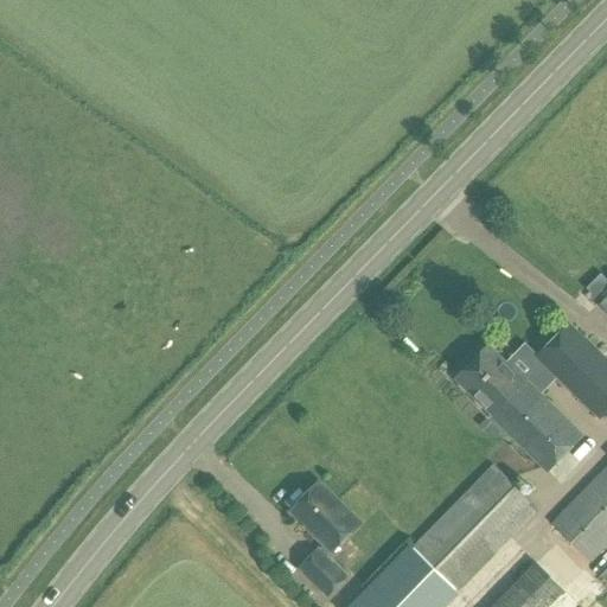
[(587,301),(601,283),(589,275),(576,293),(587,301)]
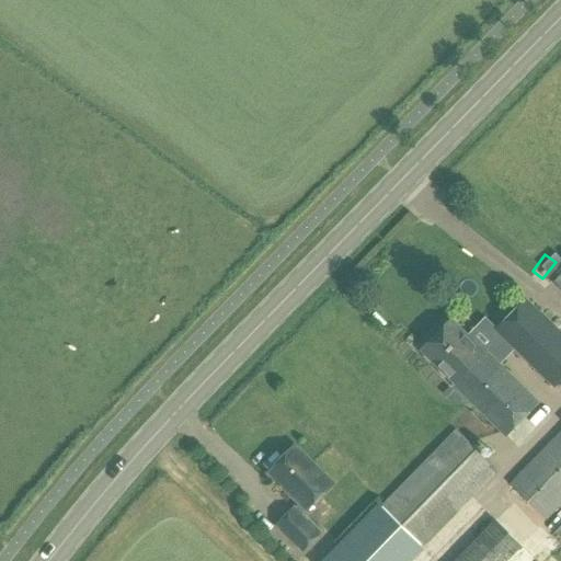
[(560,332),(534,306),(487,353),(454,320),(424,351),(457,384),(455,386),(507,437),(540,404),(500,364),(515,348),(556,388),(560,382),(560,332)]
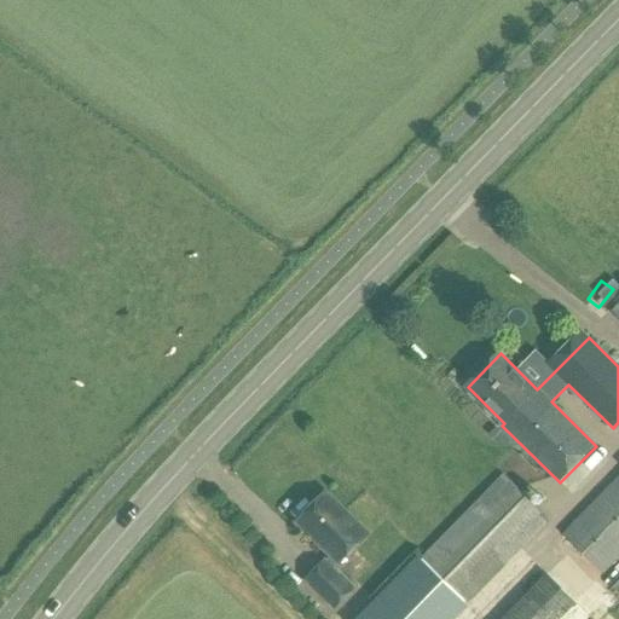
[(458,618),(551,521),(504,474),(362,618),(458,618)]
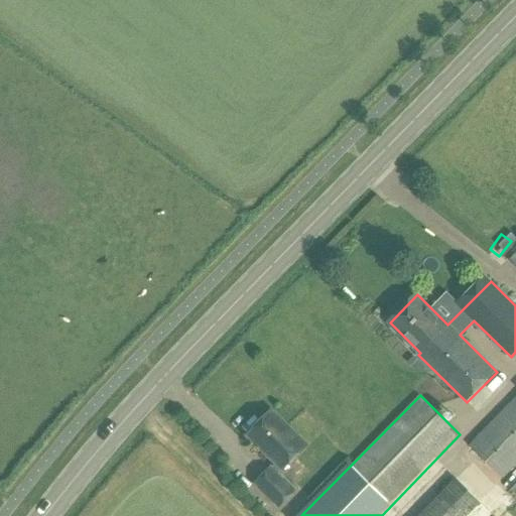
[(515,397),(470,445),(505,480),(515,468),(515,397)]
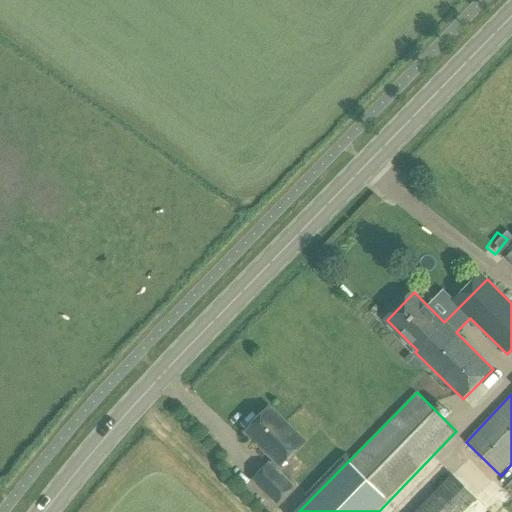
[(253,480),(276,502),(292,486),(275,469),(303,441),(269,407),(249,428),(258,437),(254,440),(274,460),(270,464),(269,463),(253,480)]
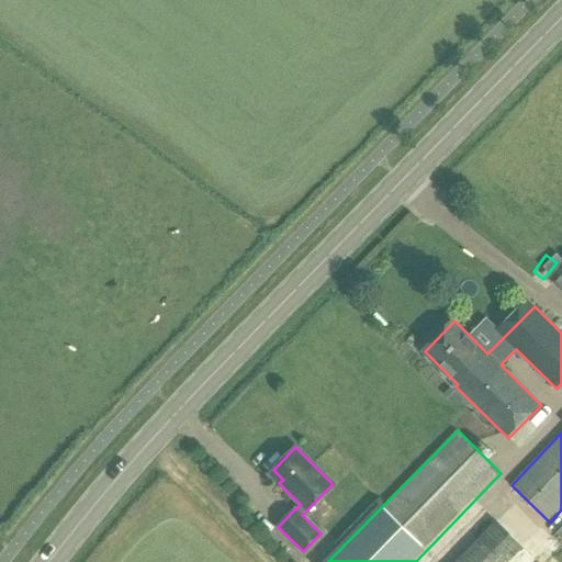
[(523,561),(528,557),(481,515),(437,561),(523,561)]
